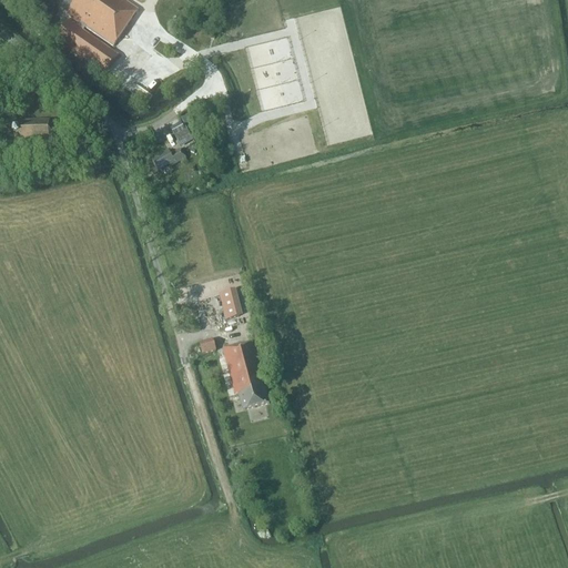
[(138,11),(122,0),(59,0),(64,3),(59,11),(69,19),(53,40),(88,64),(102,44),(84,33),(87,30),(112,48),(119,38),(138,11)]
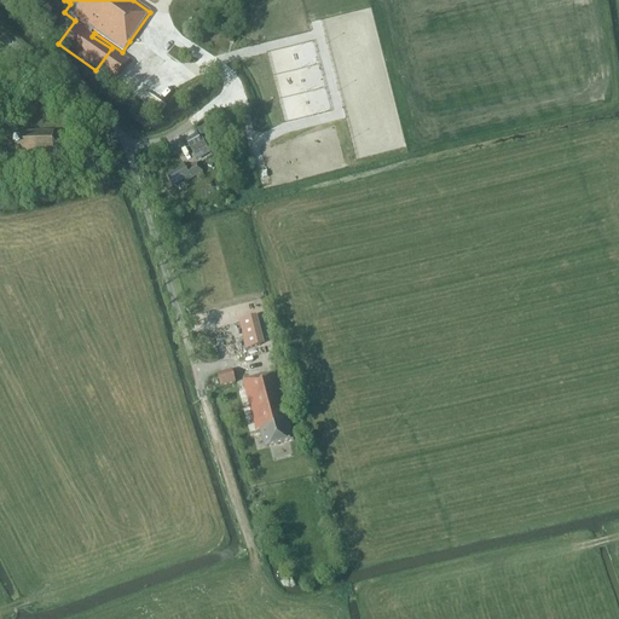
[(156,34),(148,46),(171,63),(180,51),(156,34)]
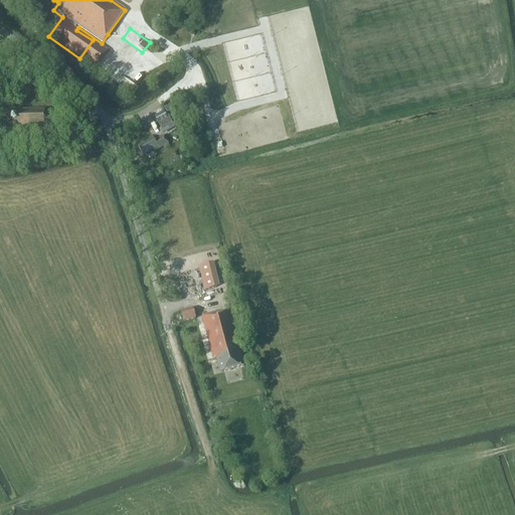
[(45,112),(12,113),(12,120),(12,125),(12,131),(14,131),(14,134),(22,134),(22,130),(44,130),(50,125),(50,117),(45,112)]
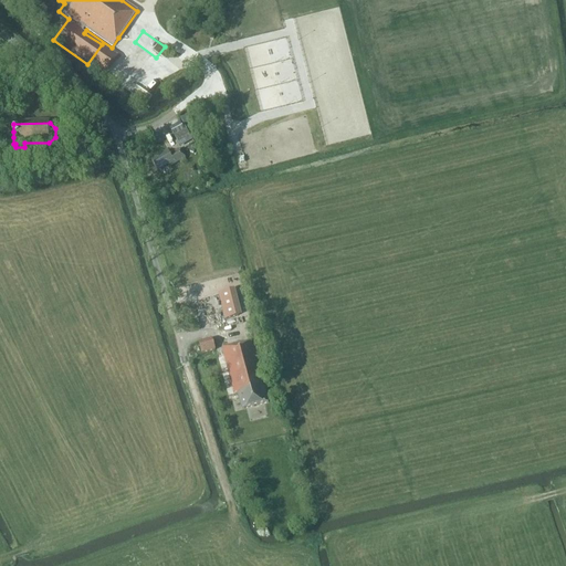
[(180,124),(170,129),(175,136),(184,130),(180,124)]
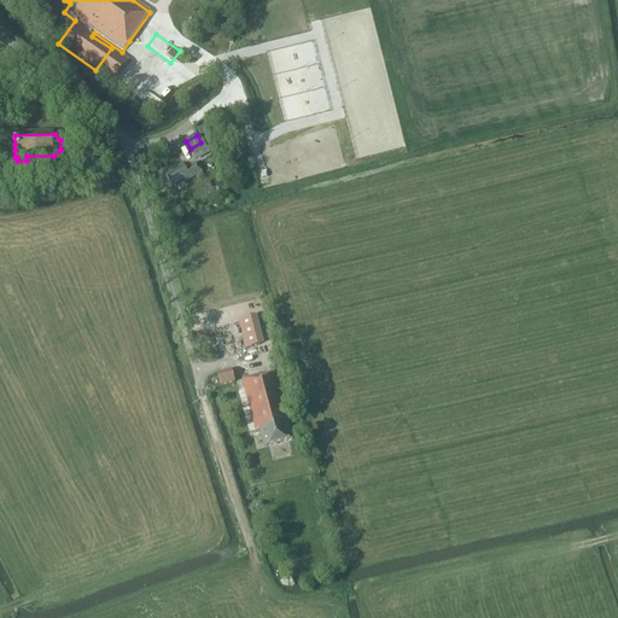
[(209,153),(203,141),(191,149),(197,161),(209,153)]
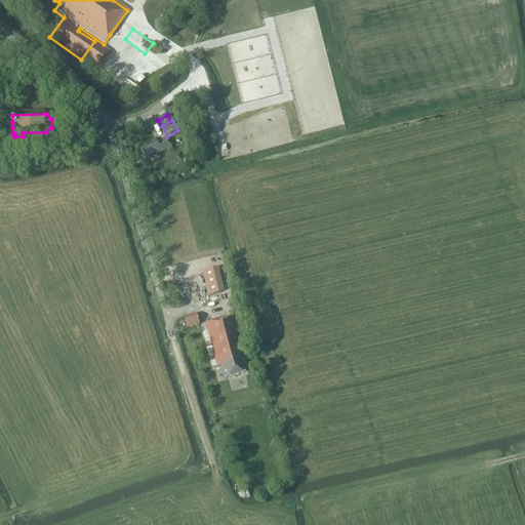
[(145,148),(142,150),(146,158),(156,153),(157,154),(166,150),(167,151),(173,149),(167,137),(162,140),(162,142),(158,145),(155,139),(144,146),(145,148)]
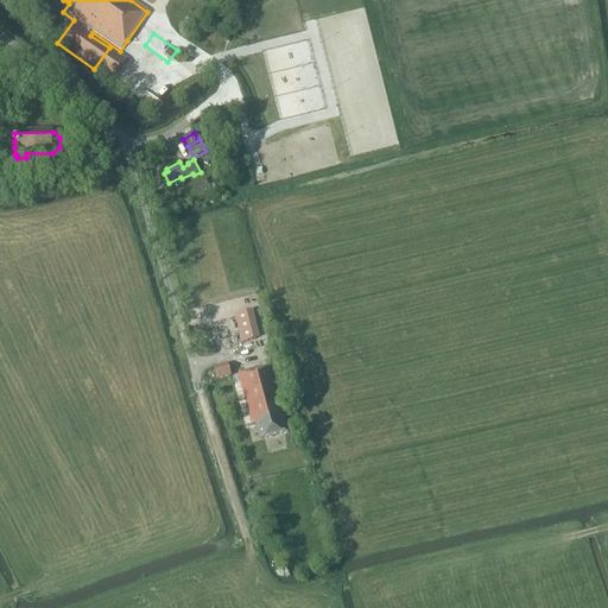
[(259,340),(253,311),(235,316),(241,343),(259,340)]
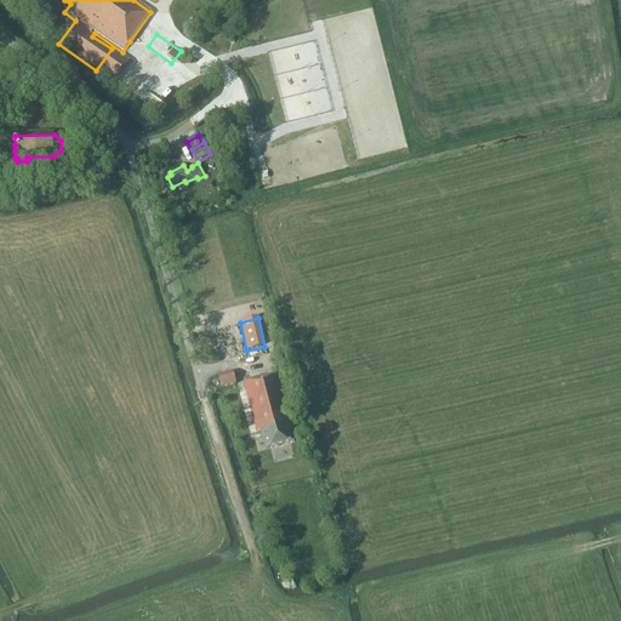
[(233,372),(217,376),(221,389),(237,385),(233,372)]
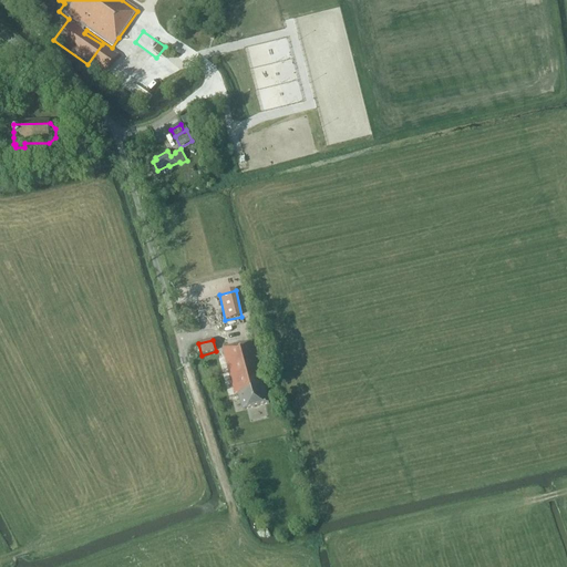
[(266,388),(254,342),(244,344),(244,342),(223,348),(235,395),(238,395),(241,410),(275,402),(272,393),(266,394),(265,388),(266,388)]
